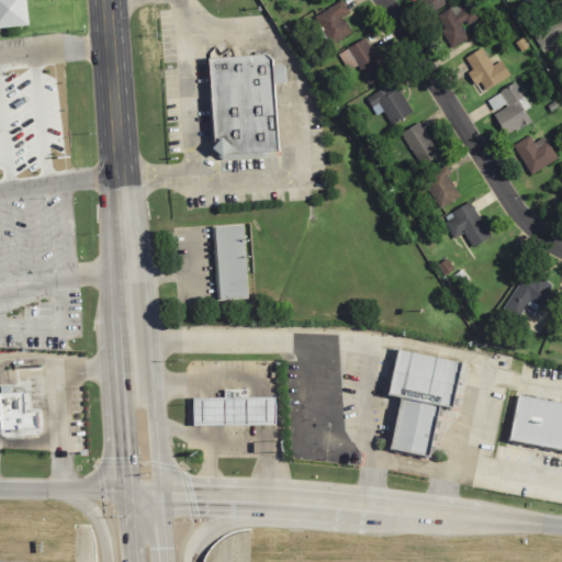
[(0,0),(0,26),(27,24),(24,0),(0,0)]
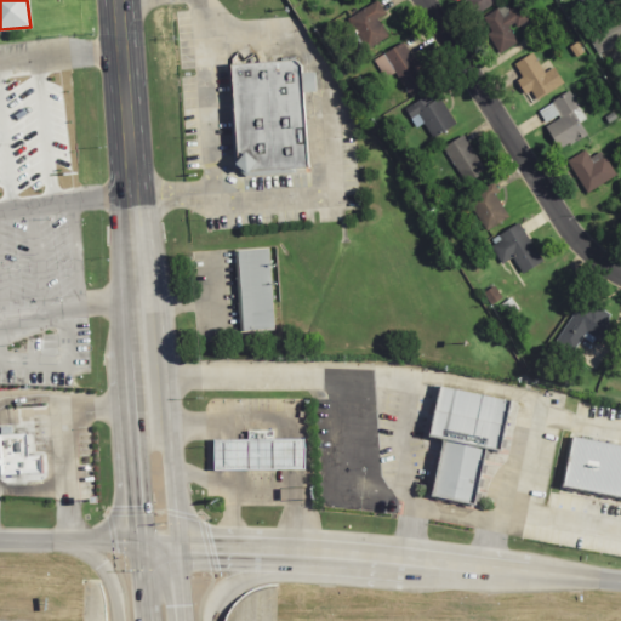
[(385,12),(372,0),(370,0),(347,23),(371,47),(386,33),(375,22),(385,12)]
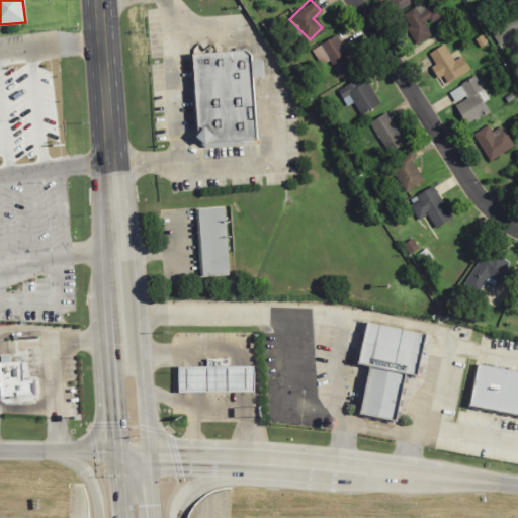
[(442,15),(434,0),(429,0),(400,15),(415,44),(430,35),(425,24),(442,15)]
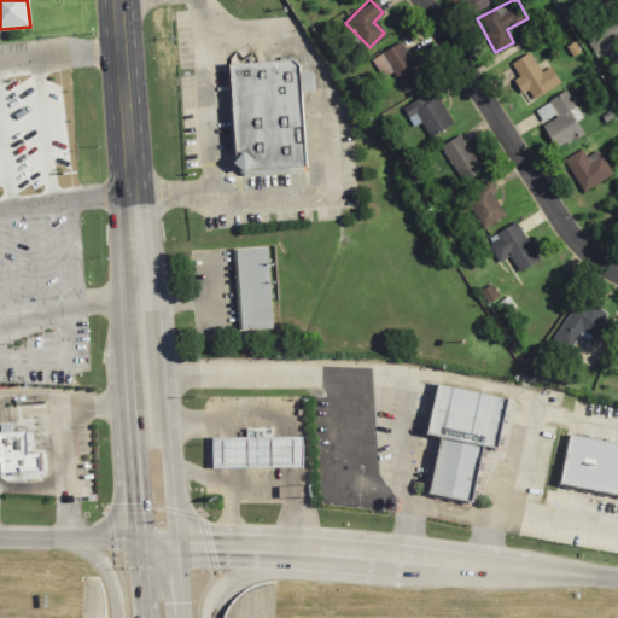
[(371,60),(382,76),(389,71),(404,93),(424,80),(398,41),(371,60)]
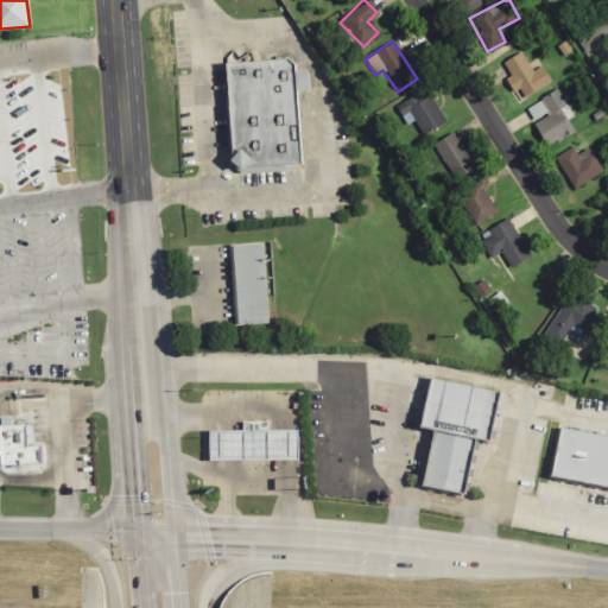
[(550,82),(540,65),(531,71),(519,52),(500,63),(524,99),(550,82)]
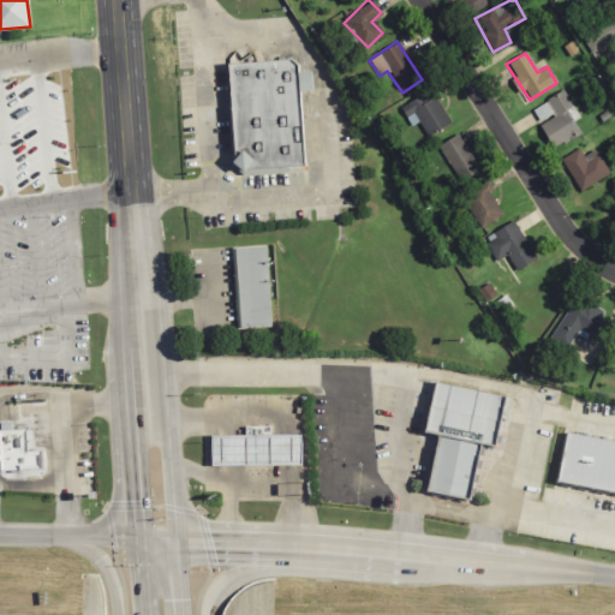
[(304,169),(302,90),(311,90),(310,71),(298,72),(297,60),(226,61),(230,172),(304,169)]
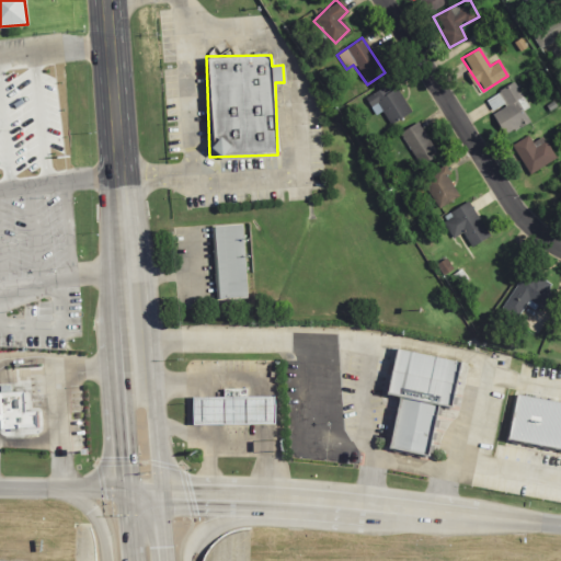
[(410,113),(391,82),(368,95),(387,126),(410,113)]
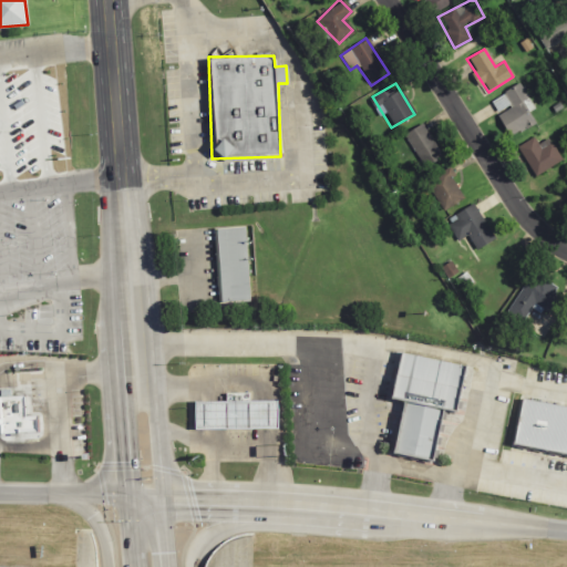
[(536,123),(517,85),(490,100),(508,137),(536,123)]
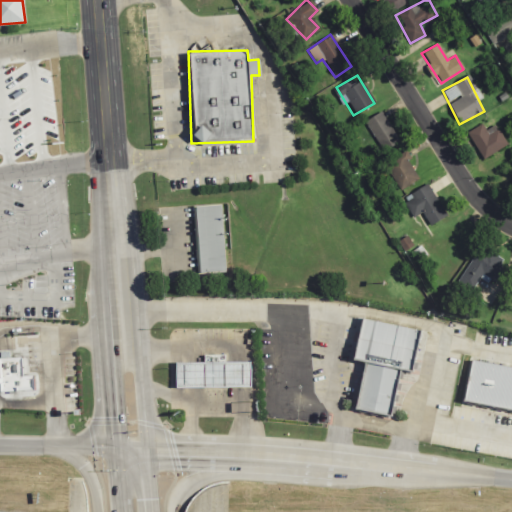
[(399,140),(378,111),(363,122),(384,151),(399,140)]
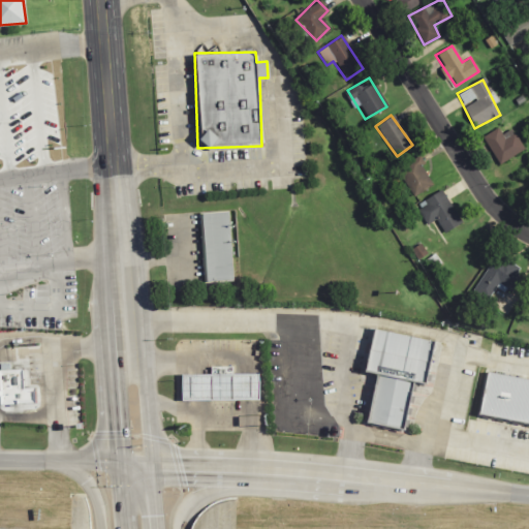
[(523,149),(509,127),(500,133),(497,128),(481,138),(498,164),(523,149)]
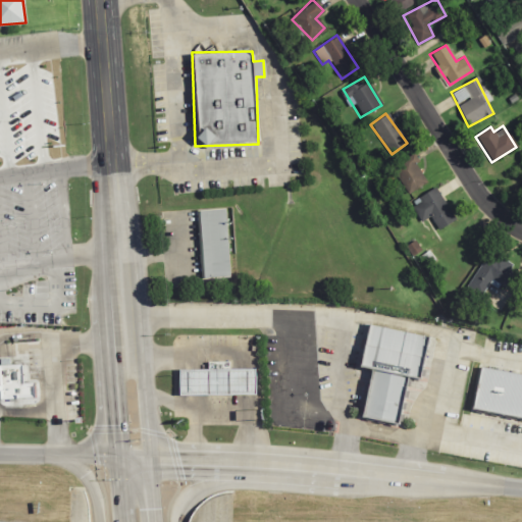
[(414,155),(396,162),(407,191),(425,184),(414,155)]
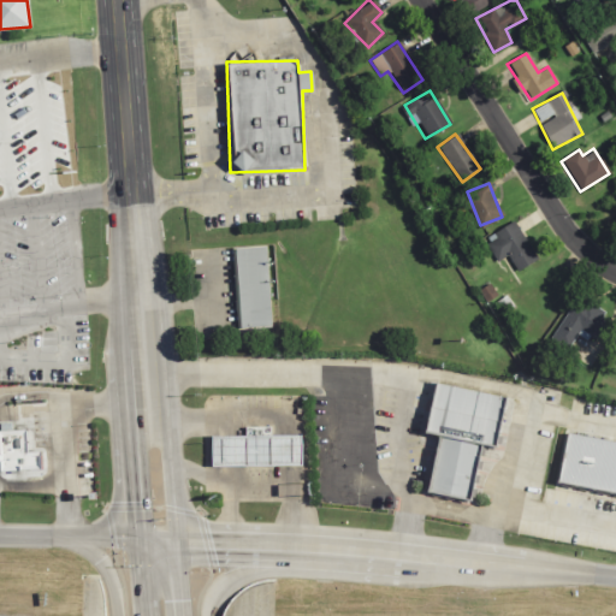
[(535,260),(514,221),(481,240),(495,261),(507,254),(516,271),(535,260)]
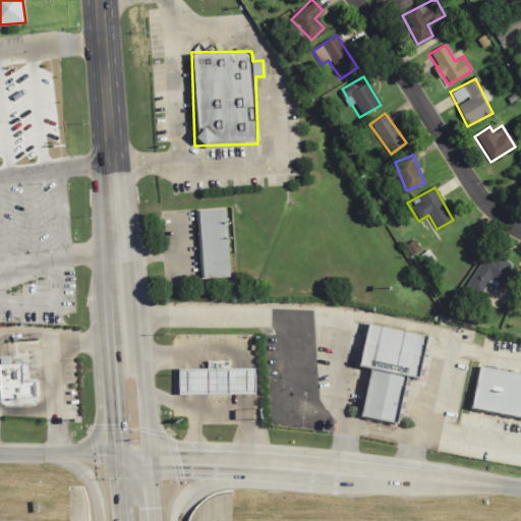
[(224,207),(196,209),(201,280),(229,278),(224,207)]
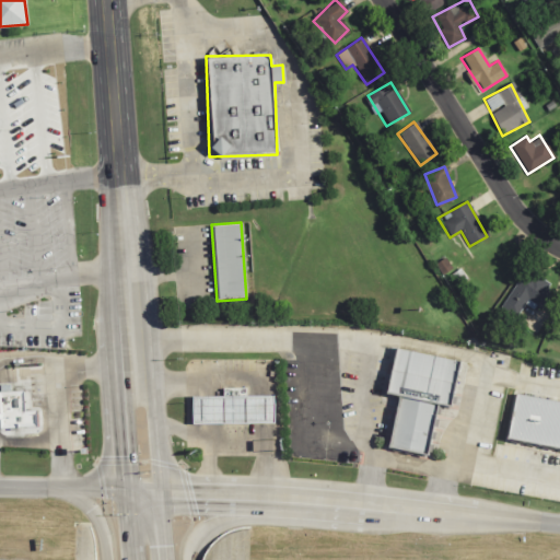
[(515,318),(526,300),(540,308),(552,290),(522,271),(500,308),(515,318)]
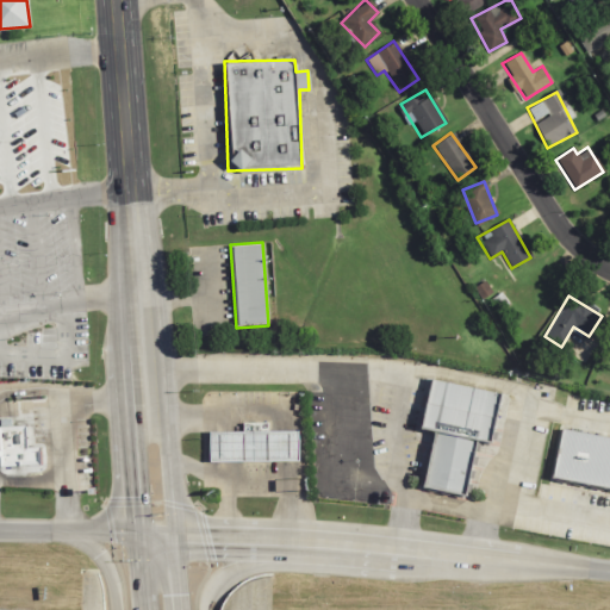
[(436,433),(478,440),(489,442),(498,394),(430,380),(419,429),(436,433)]
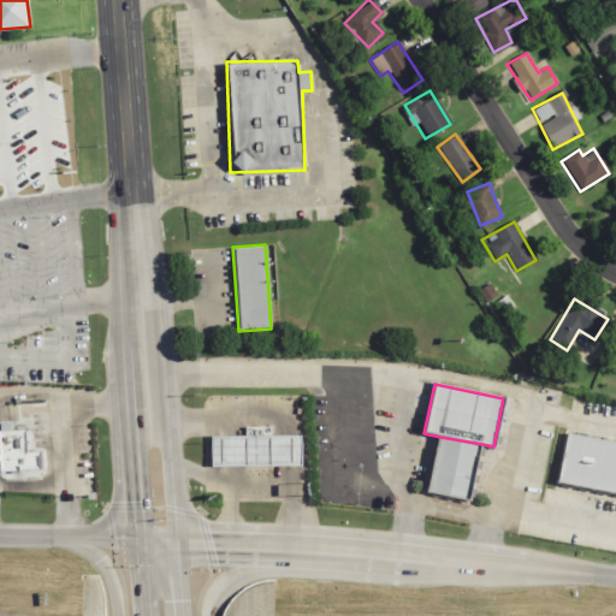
[(0,413),(28,412),(31,455),(0,458),(0,413)]
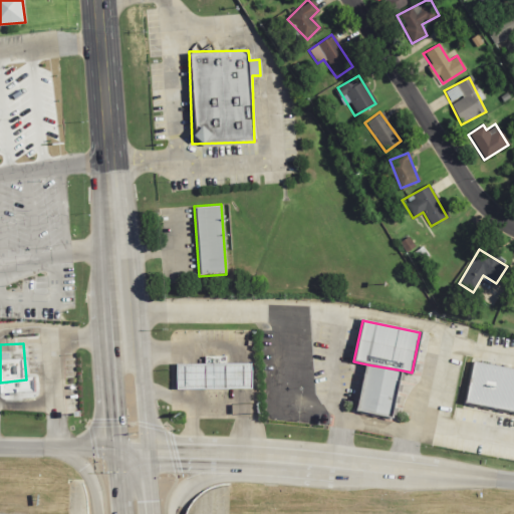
[(513,369),(471,362),(465,401),(513,409),(513,369)]
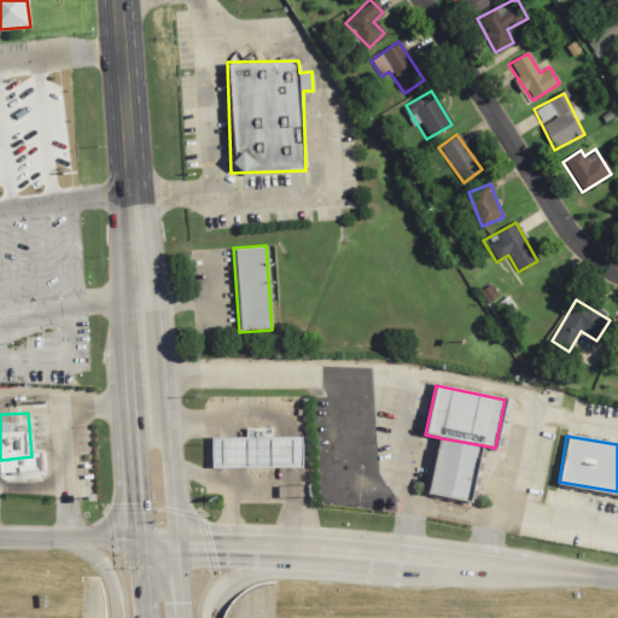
[(210,439),(210,468),(298,465),(297,437),(210,439)]
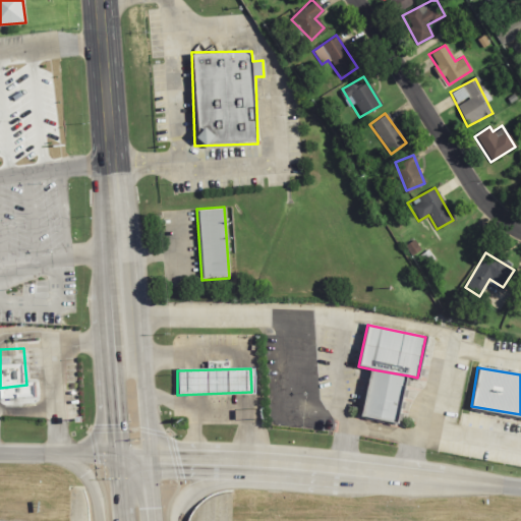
[(372,369),(362,416),(398,423),(408,375),(372,369)]
